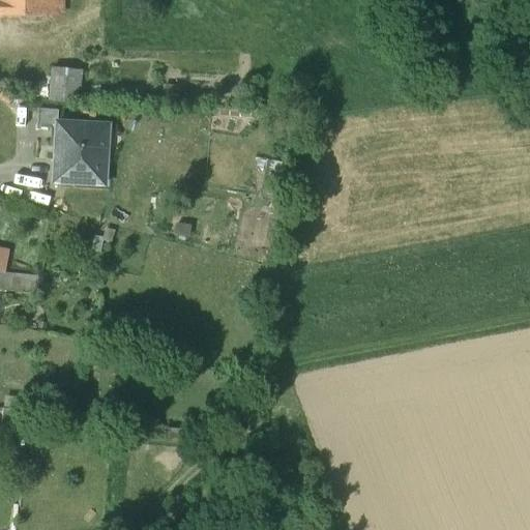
[(43,0),(1,0),(1,18),(45,19),(43,0)]
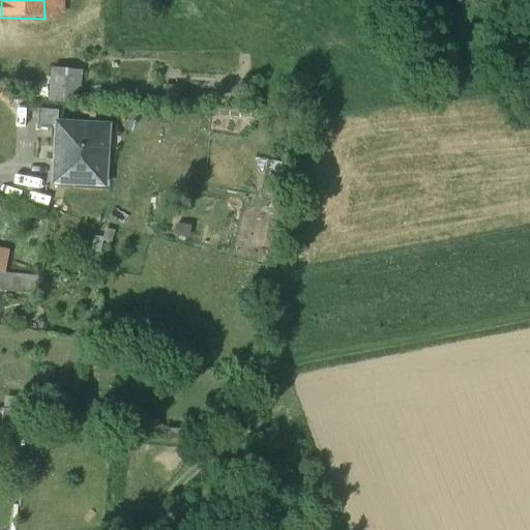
[(49,101),(80,102),(82,71),(51,70),(49,101)]
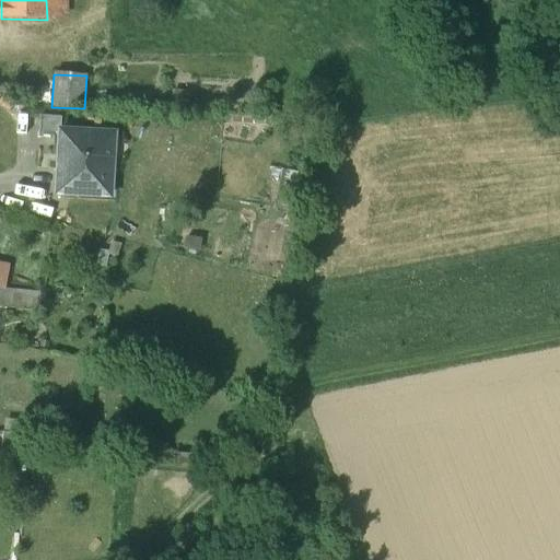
[(187,92),(174,91),(173,103),(186,104),(187,92)]
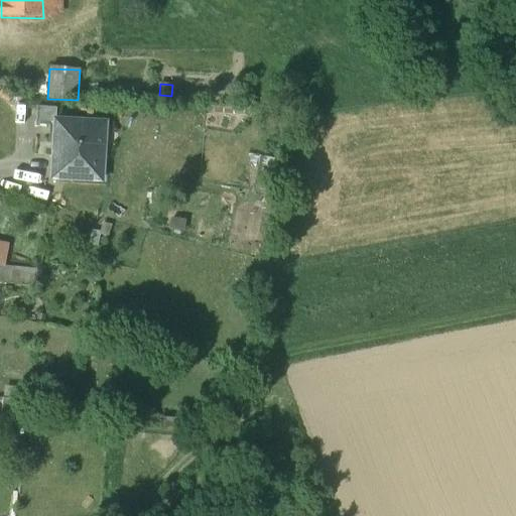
[(55,108),(36,107),(36,124),(49,125),(48,138),(53,139),(54,120),(55,120),(55,108)]
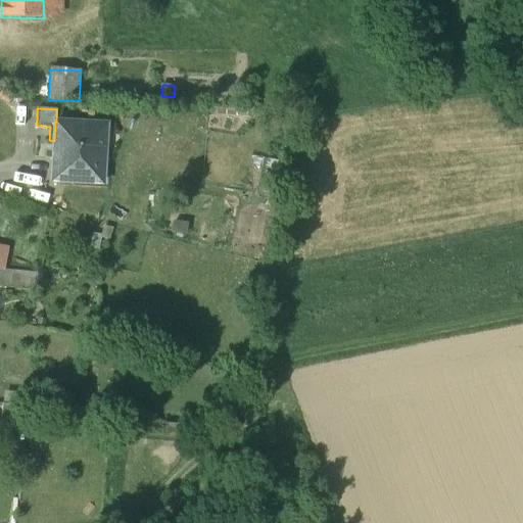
[(56,122),(55,122),(54,141),(52,180),(102,182),(104,154),(94,153),(96,124),(56,122)]
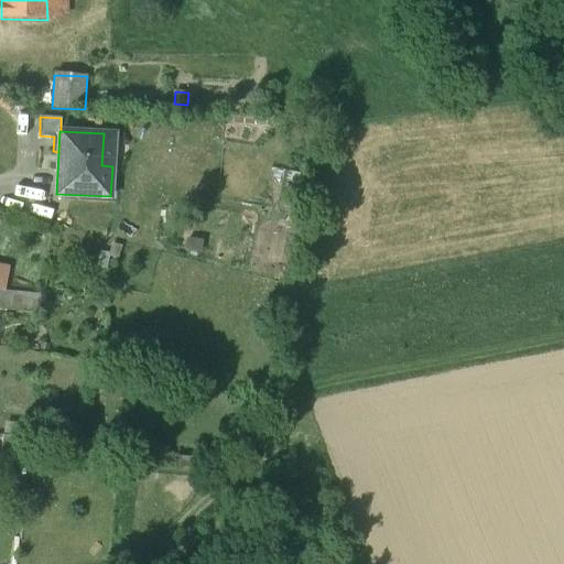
[(294,172),(272,167),(267,195),(289,199),(294,172)]
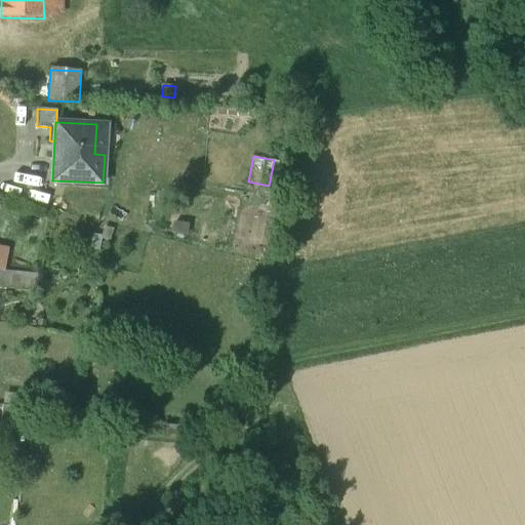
[(8,252),(0,250),(0,270),(1,270),(5,271),(8,252)]
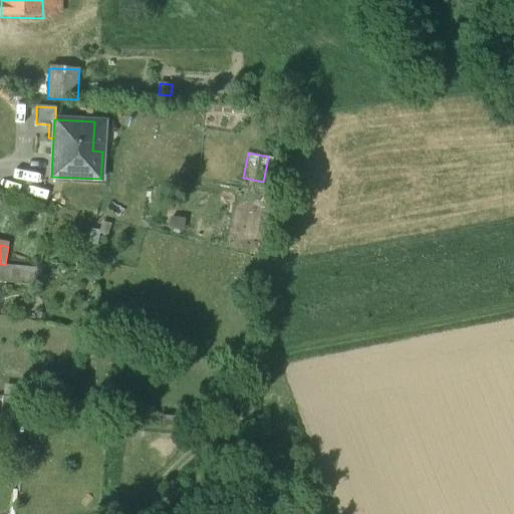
[(5,265),(1,264),(0,274),(0,280),(25,283),(27,267),(5,265)]
